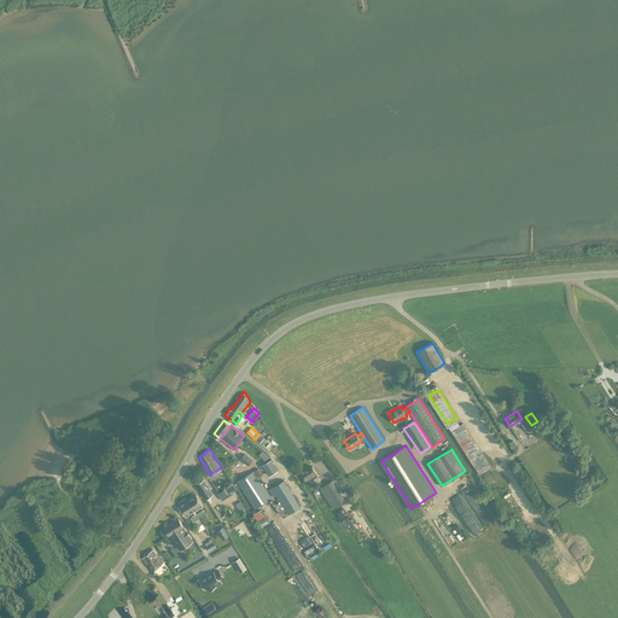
[(249,465),(252,460),(245,454),(242,459),(249,465)]
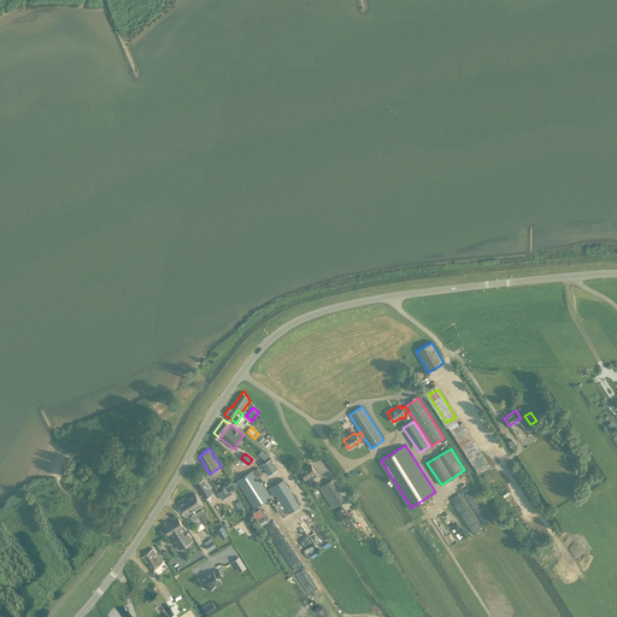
[(271,459),(263,464),(269,475),(277,470),(271,459)]
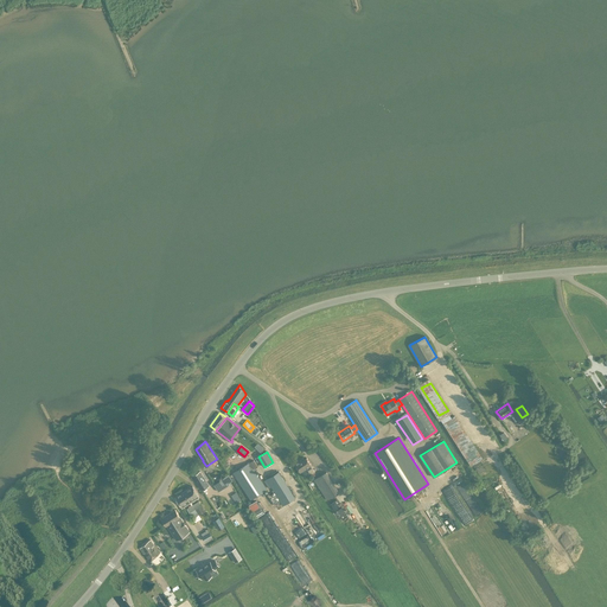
[(311,474),(315,472),(311,465),(307,458),(300,462),(300,461),(295,464),(300,471),(306,467),(311,474)]
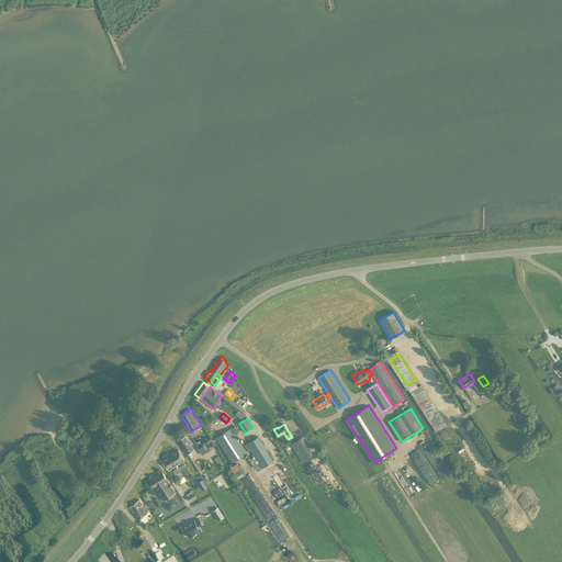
[(232,462),(247,452),(235,435),(238,433),(235,426),(232,428),(231,428),(216,438),(232,462)]
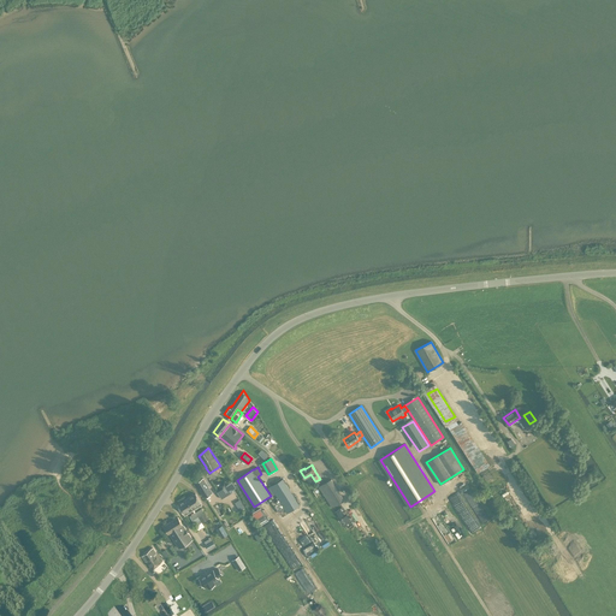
[(205,497),(212,492),(203,478),(196,483),(205,497)]
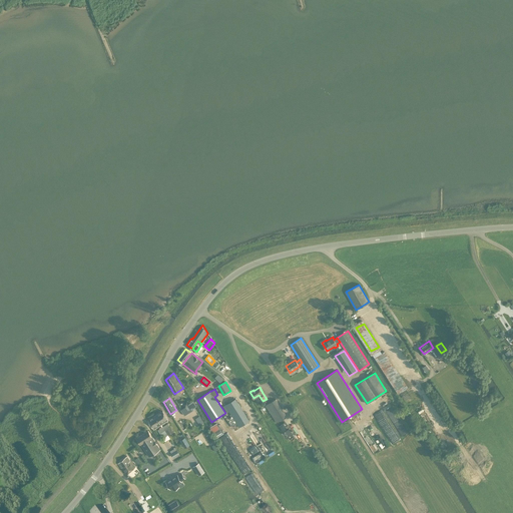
[(249,420),(235,398),(224,405),(238,427),(249,420)]
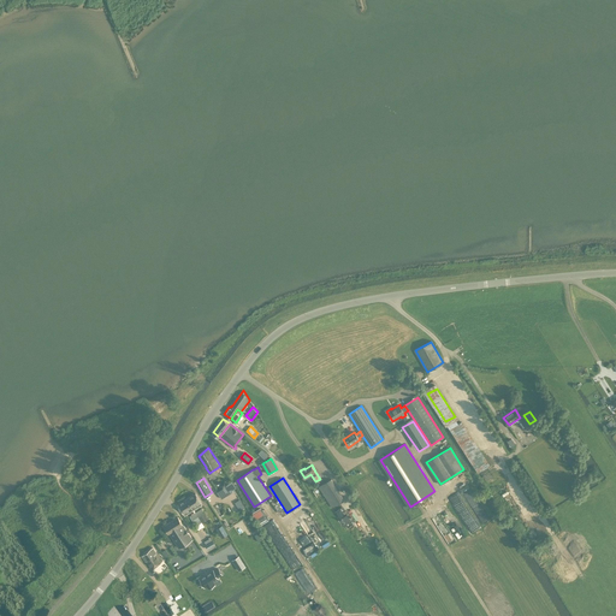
[(332,507),(344,499),(331,479),(319,486),(332,507)]
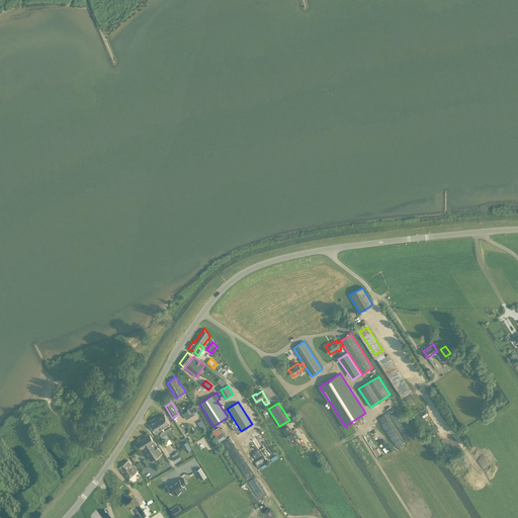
[(188,406),(186,408),(188,410),(190,414),(196,410),(194,405),(189,408),(188,406)]
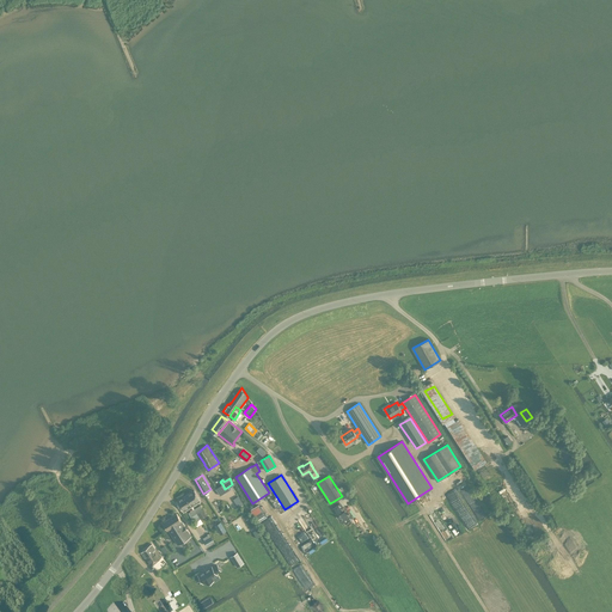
[(185,496),(193,506),(201,500),(194,490),(185,496)]
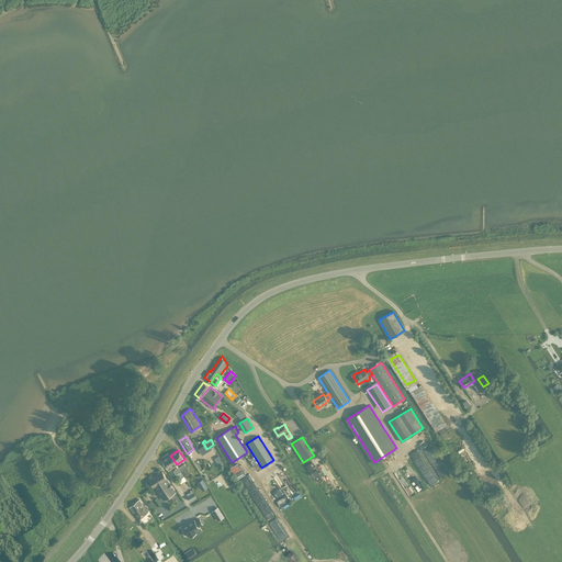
[(169,469),(177,464),(170,456),(163,460),(169,469)]
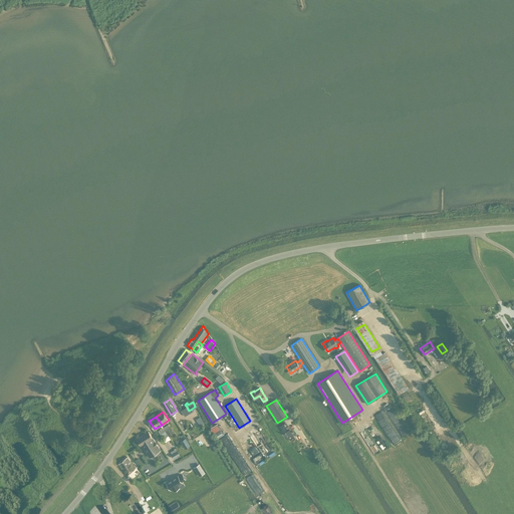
[(292,434),(289,430),(282,435),(285,439),(292,434)]
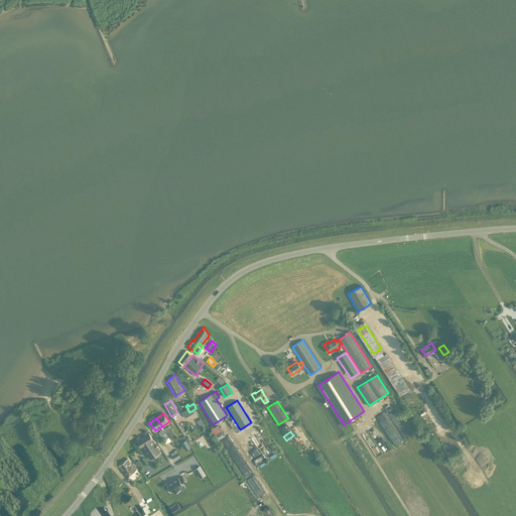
[(149,433),(138,440),(141,446),(142,446),(149,458),(160,450),(149,433)]
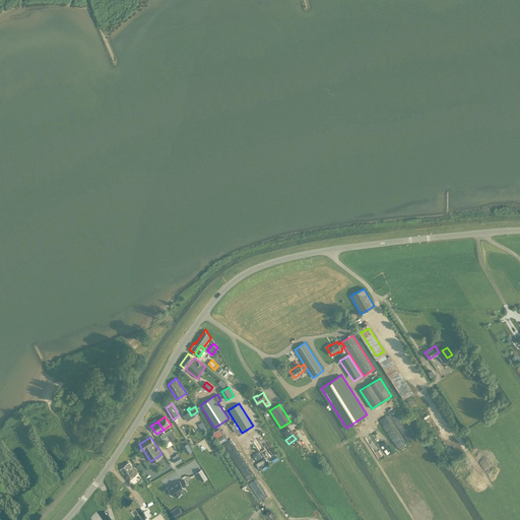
[(187,443),(183,446),(187,453),(192,451),(187,443)]
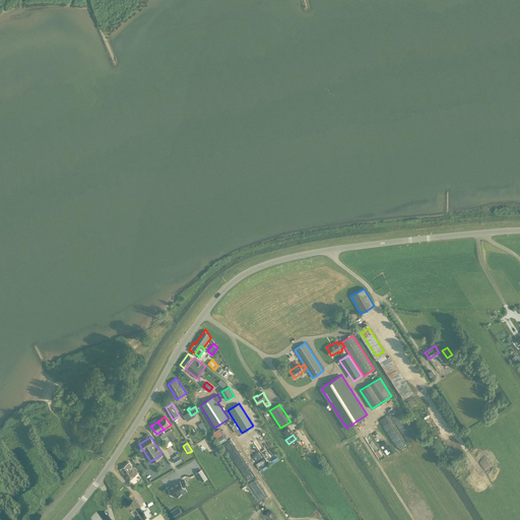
[(129,462),(120,470),(128,480),(137,472),(129,462)]
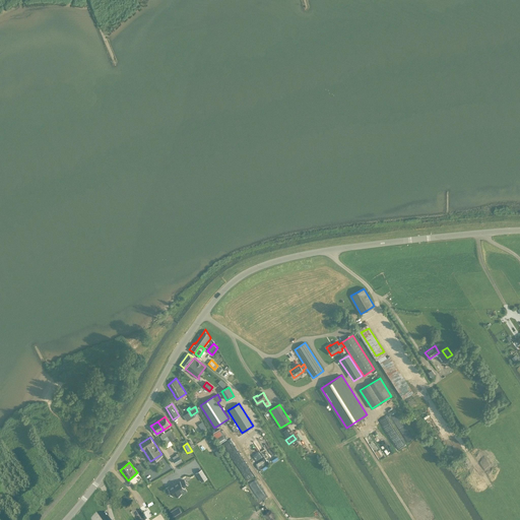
[(173,485),(169,489),(173,496),(175,495),(176,497),(181,494),(180,491),(184,489),(184,486),(187,484),(185,480),(181,482),(180,481),(176,483),(173,485)]
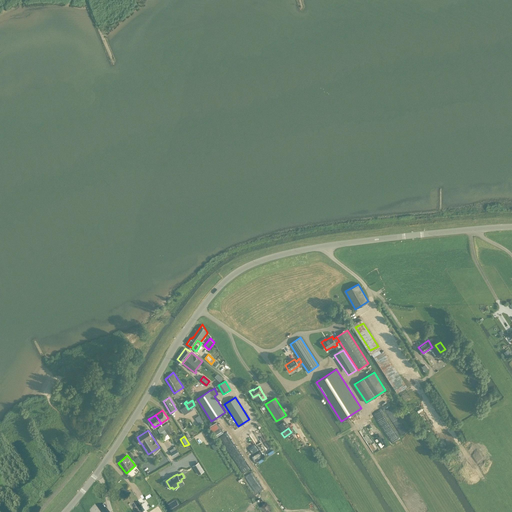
[(119,491),(123,497),(127,494),(124,488),(119,491)]
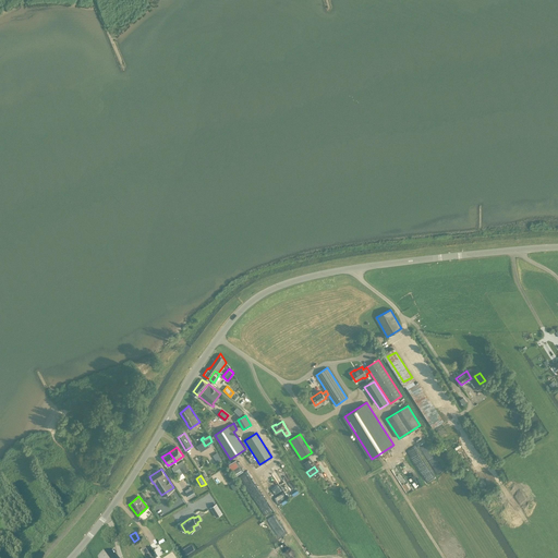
[(147,547),(142,550),(146,557),(154,557),(147,547)]
